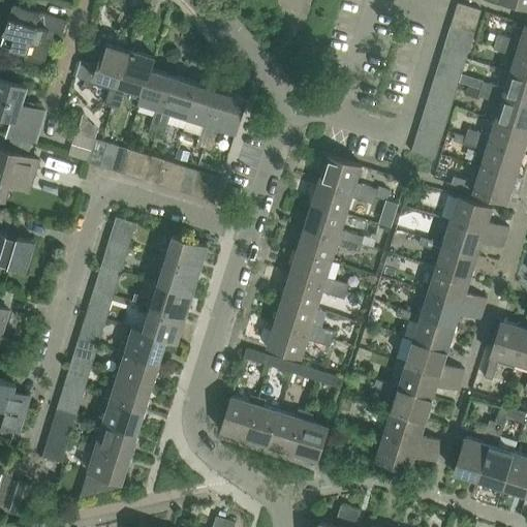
[(44,62),(51,41),(45,40),(48,31),(61,35),(65,22),(33,11),(35,0),(0,0),(0,2),(11,6),(0,45),(27,54),(25,60),(39,65),(44,62)]
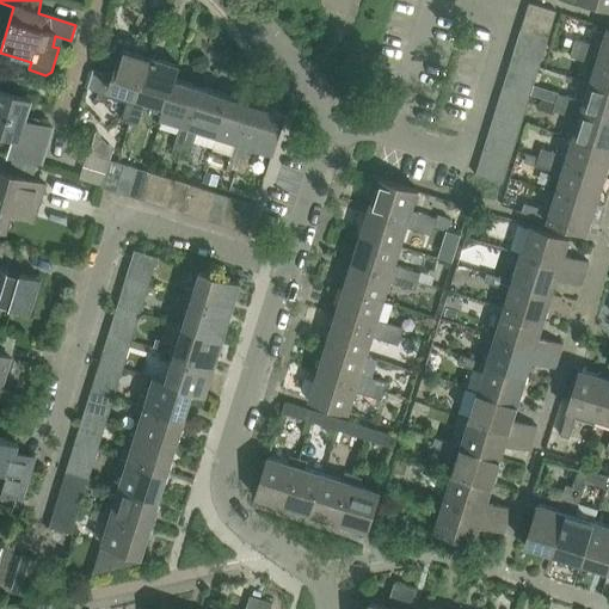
[(608,0),(577,0),(608,10),(608,0)]
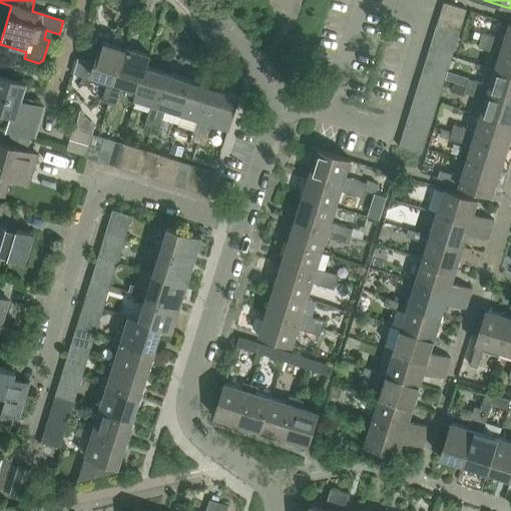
[(462,23),(465,11),(443,4),(439,16),(462,23)]
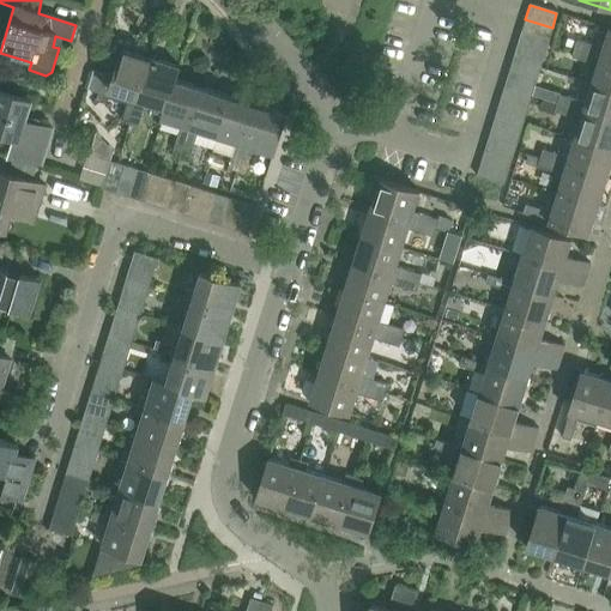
[(548,41),(552,28),(525,19),(521,32),(548,41)]
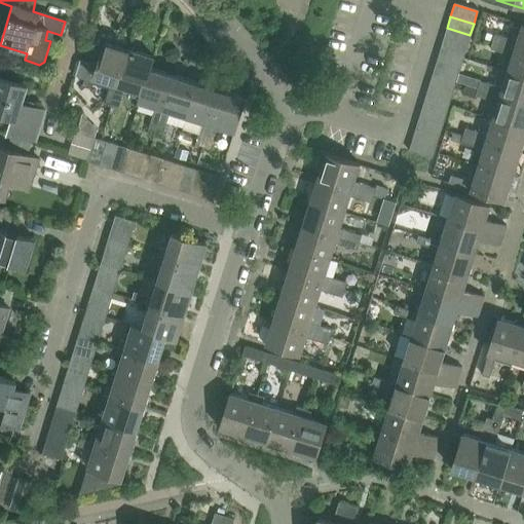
[(523,52),(523,26),(520,25),(515,42),(493,36),(491,43),(523,52)]
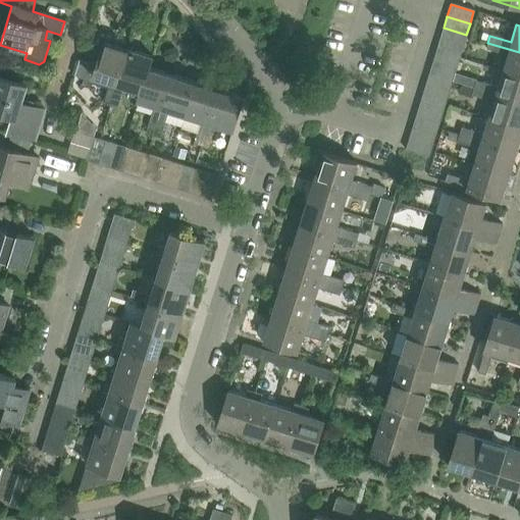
[(463,45),(466,35),(444,28),(439,38),(463,45)]
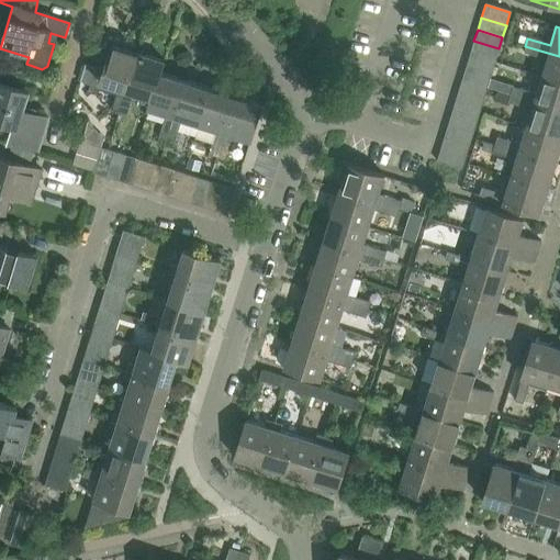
[(499,48),(473,41),(470,53),(495,60),(499,48)]
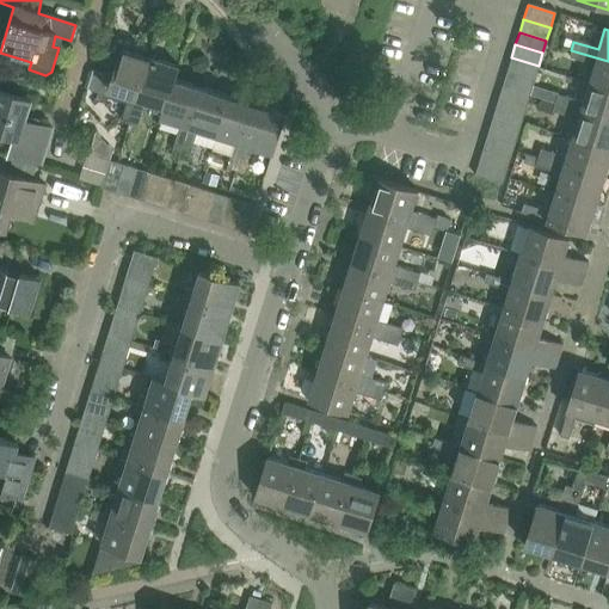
[(129,125),(149,59),(121,50),(112,77),(103,73),(94,100),(104,104),(106,98),(125,104),(120,122),(129,125)]
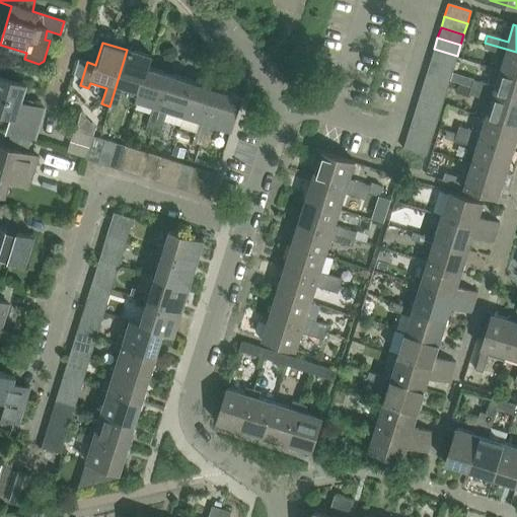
[(516,77),(516,52),(485,43),(483,49),(504,56),(499,72),(516,77)]
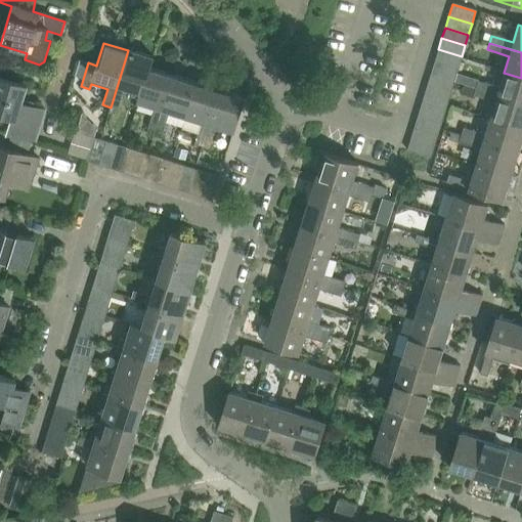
[(458,68),(462,56),(438,49),(435,60),(458,68)]
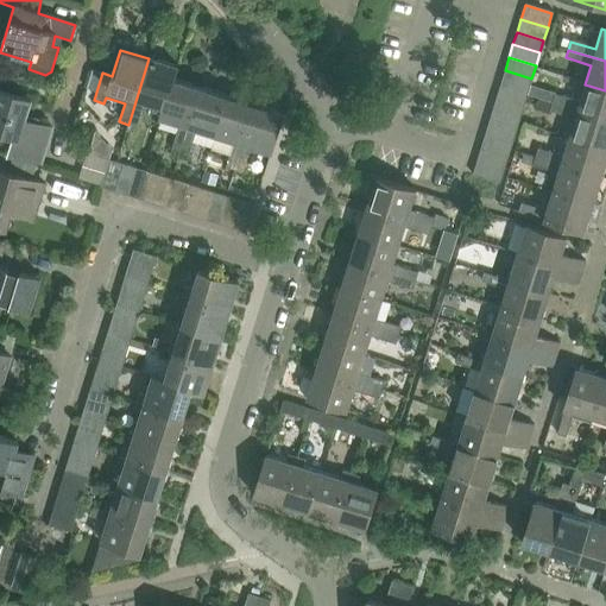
[(159,120),(176,67),(149,58),(128,125),(136,127),(144,102),(162,108),(158,120),(159,120)]
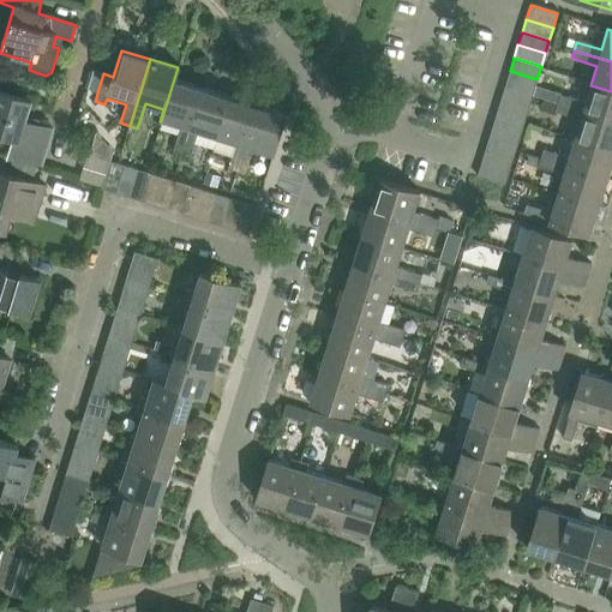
[(181,156),(202,89),(174,81),(178,69),(178,67),(161,121),(180,127),(173,153),(181,156)]
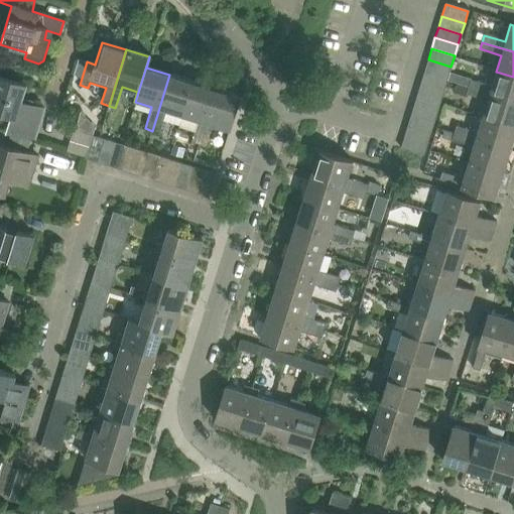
[(447,78),(451,67),(428,59),(424,71),(447,78)]
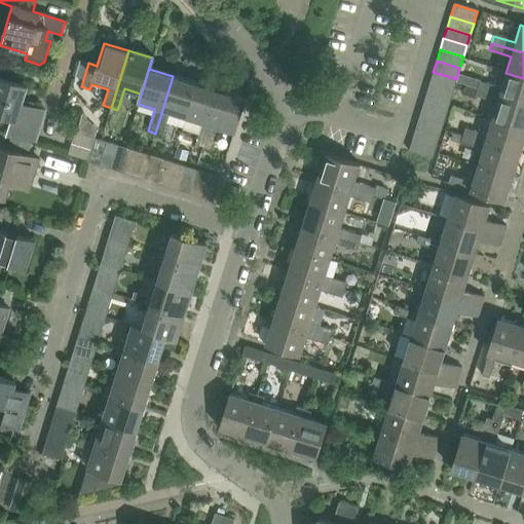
[(452,90),(456,79),(433,72),(429,83),(452,90)]
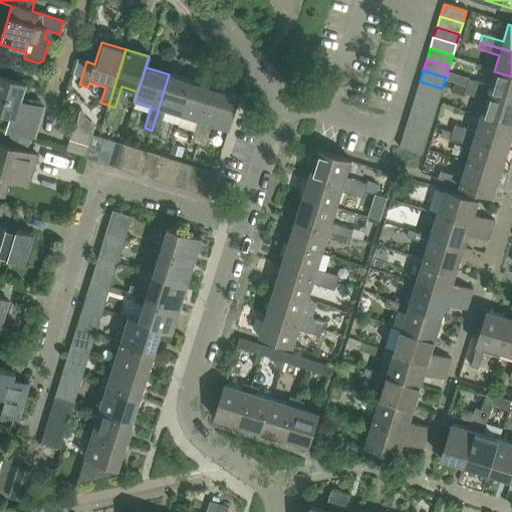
[(511,101),(511,76),(494,71),(489,87),(468,80),(466,87),(511,101)]
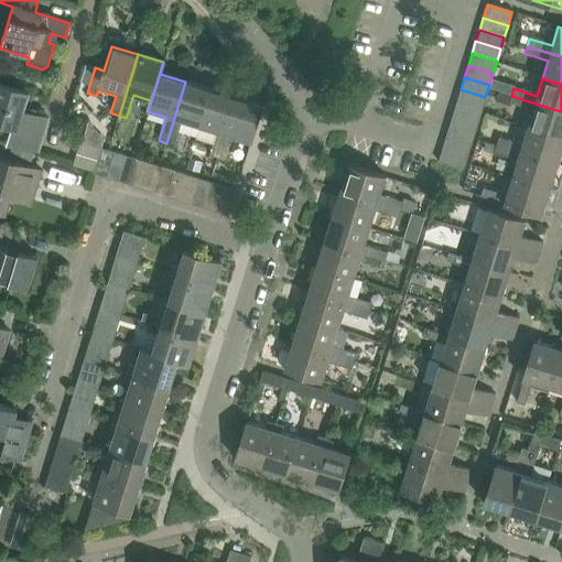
[(198,128),(211,89),(185,82),(166,143),(174,146),(181,122),(198,128)]
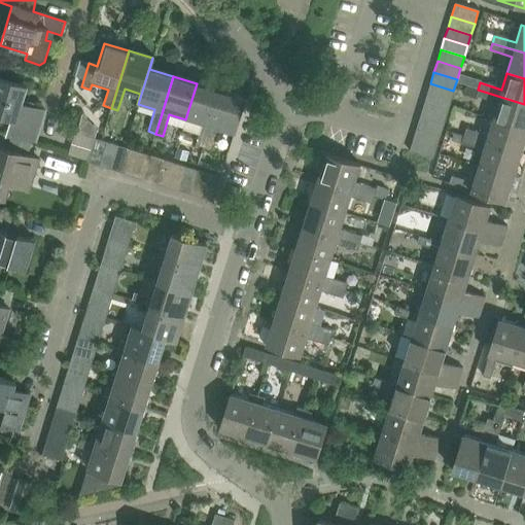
[(20,104),(25,88),(0,79),(0,116),(14,121),(10,135),(34,142),(43,112),(20,104)]
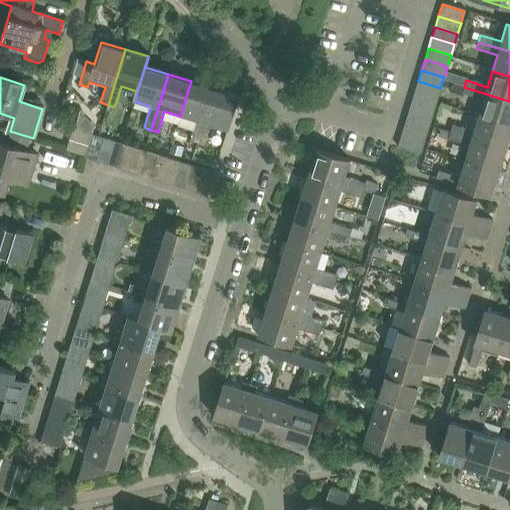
[(197,144),(214,89),(191,81),(180,116),(196,121),(189,142),(197,144)]
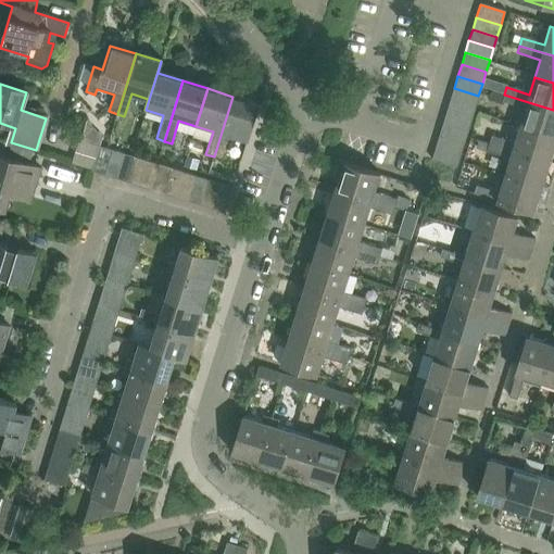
[(475,108),(478,96),(454,88),(450,100),(475,108)]
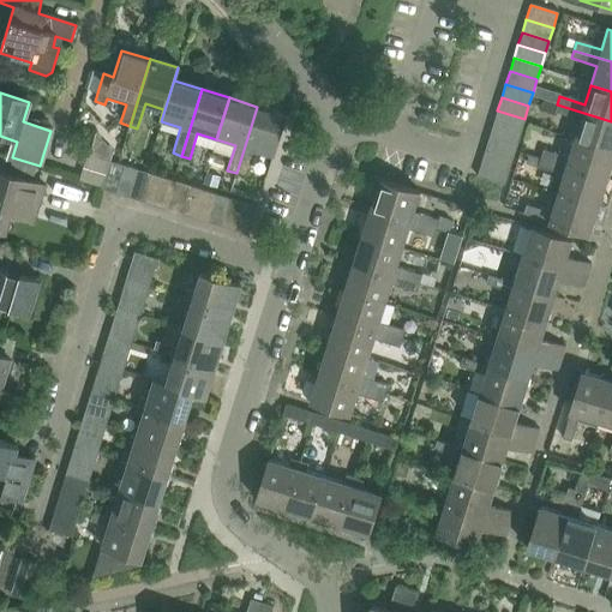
[(611,153),(611,121),(557,105),(555,113),(580,121),(574,141),(611,153)]
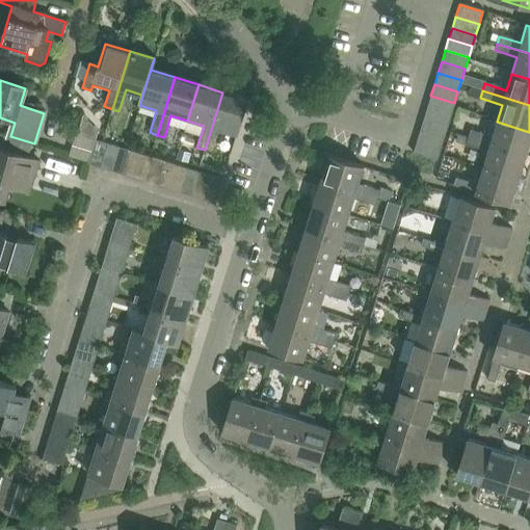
[(236,135),(246,100),(222,93),(205,150),(211,152),(218,130),(236,135)]
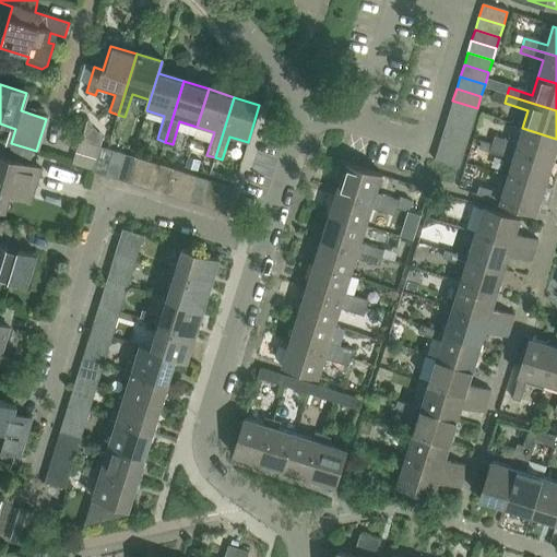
[(474,120),(477,108),(452,101),(449,113),(474,120)]
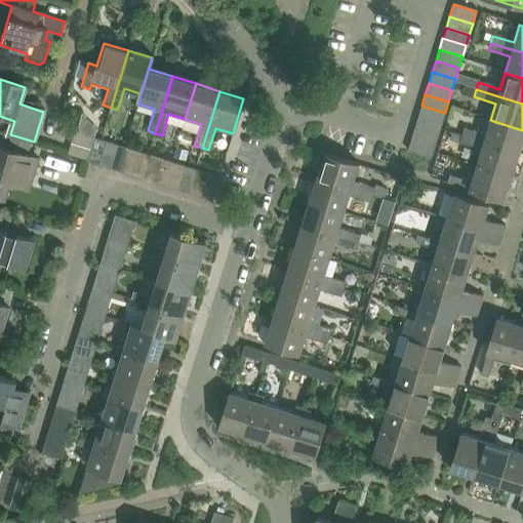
[(441,124),(445,113),(421,106),(417,117),(441,124)]
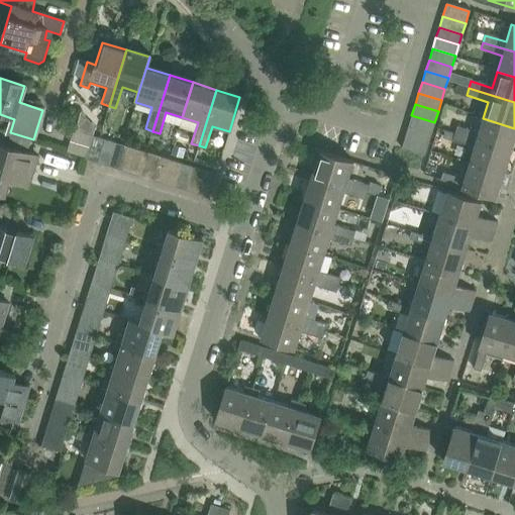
[(434,122),(411,115),(408,126),(431,133),(434,122)]
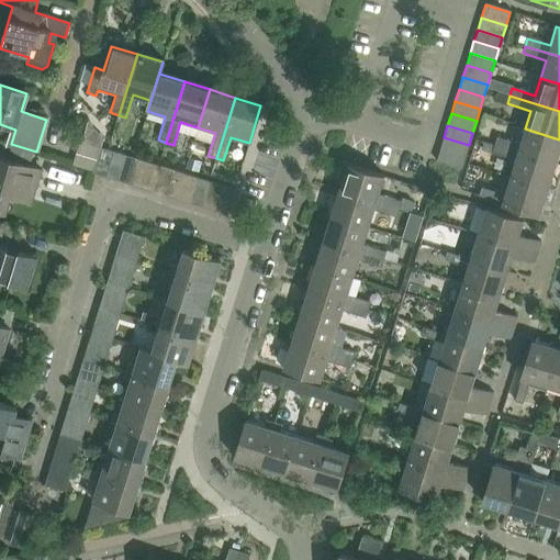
[(555,165),(559,147),(559,140),(525,129),(519,146),(496,138),(494,146),(555,165)]
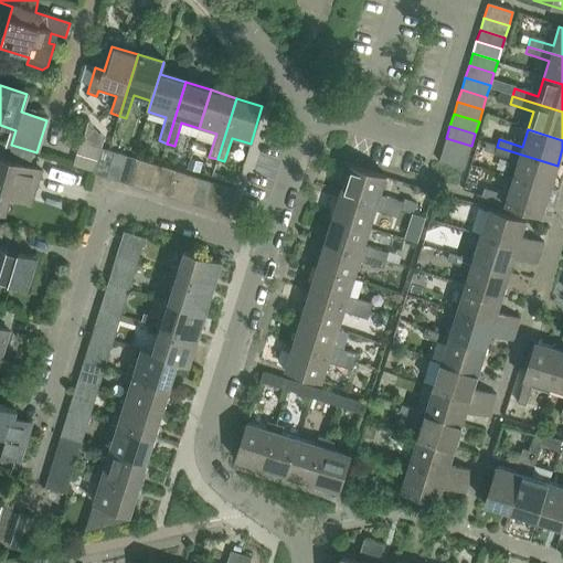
[(467,158),(471,146),(446,138),(442,150),(467,158)]
